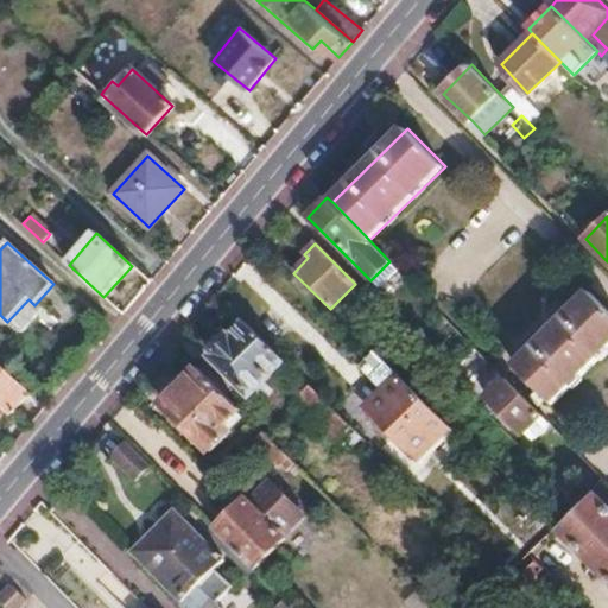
[(607,308),(591,291),(517,367),(553,404),(607,348),(607,308)]
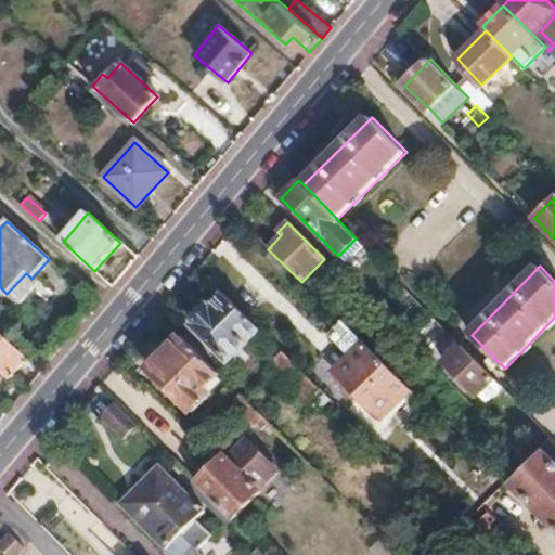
[(196,328),(185,339),(206,360),(218,349),(230,362),(262,330),(227,294),(213,308),(209,305),(195,320),(197,323),(194,325),(196,328)]
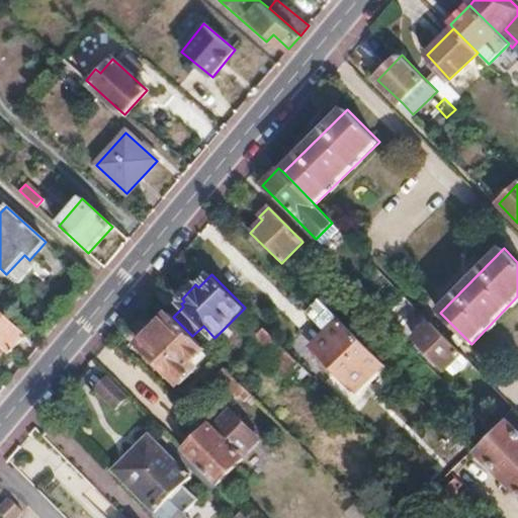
[(406,297),(401,304),(412,315),(417,310),(406,297)]
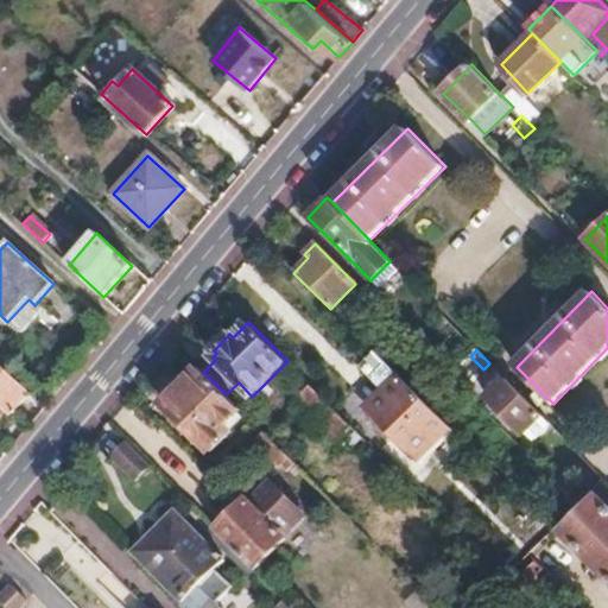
[(0,407),(10,417),(31,393),(0,363),(0,407)]
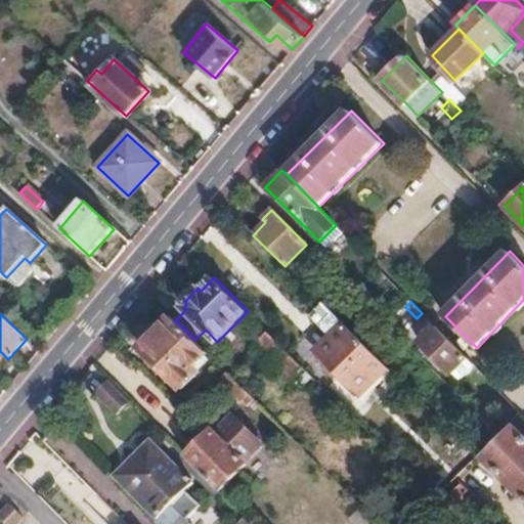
[(336,316),(323,330),(336,342),(323,354),(359,390),(385,364),(336,316)]
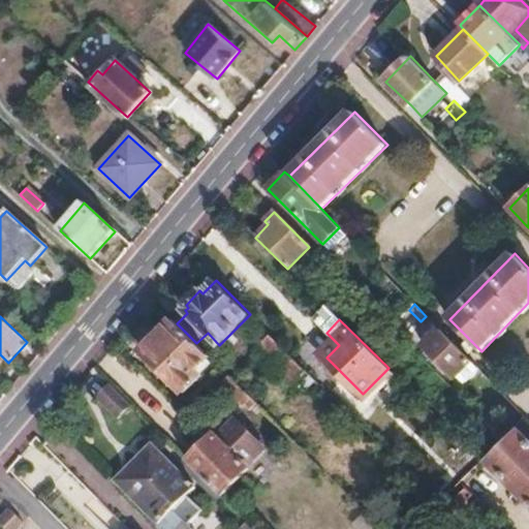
[(174,320),(143,352),(184,394),(201,375),(196,370),(211,356),(196,343),(177,323),(174,320)]
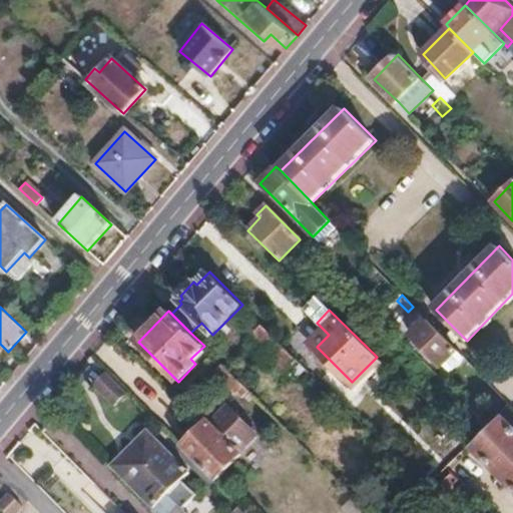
[(427,321),(412,337),(442,367),(458,352),(457,351),(427,321)]
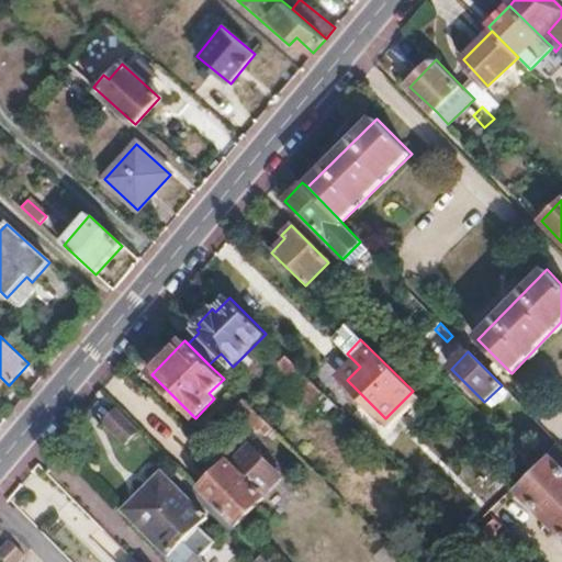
[(290,358),(280,369),(325,414),(336,404),(290,358)]
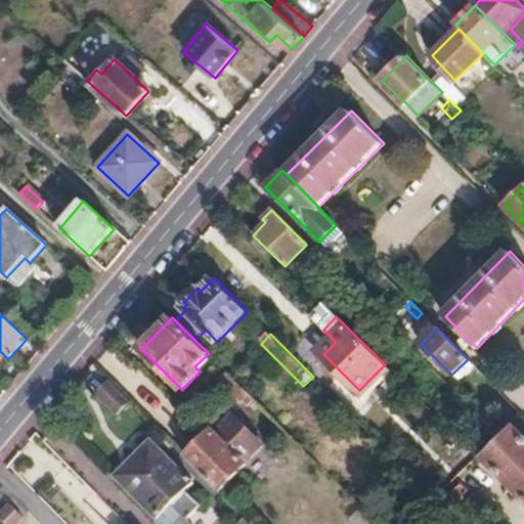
[(226,372),(219,379),(230,390),(237,382),(226,372)]
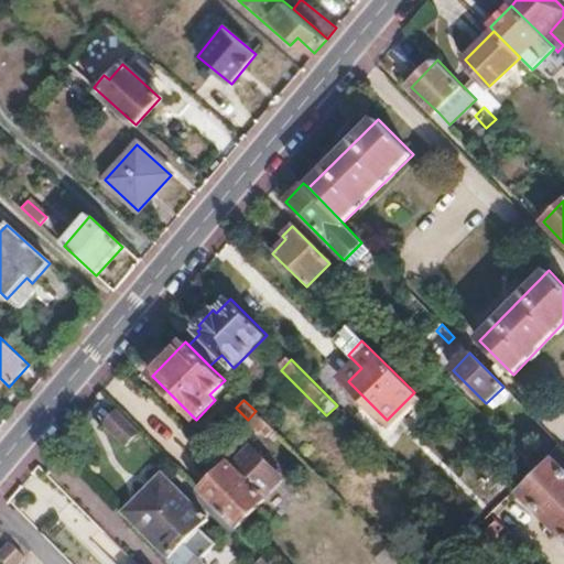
[(117,408),(104,421),(128,445),(142,432),(117,408)]
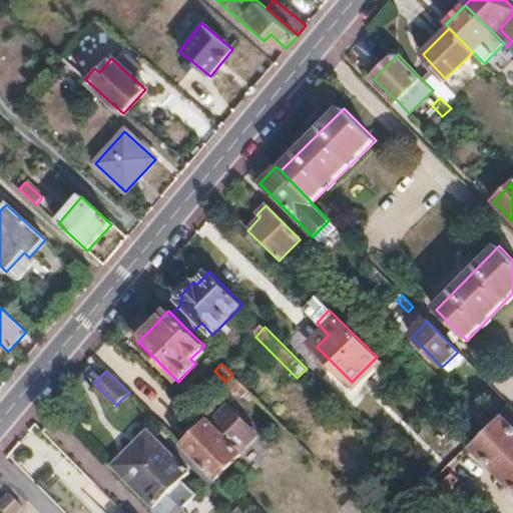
[(232,374),(225,382),(235,392),(243,385),(232,374)]
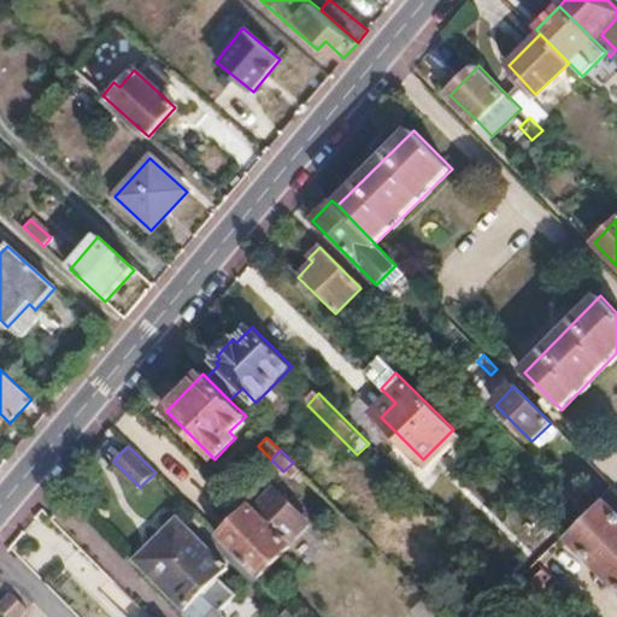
[(280,492),(263,506),(276,521),(293,505),(280,492)]
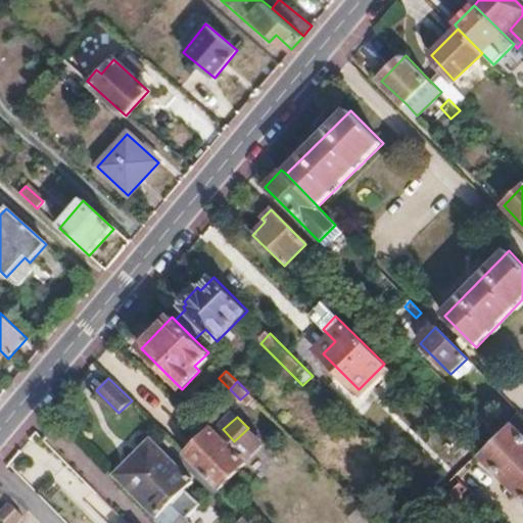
[(522,432),(517,426),(485,458),(522,496),(522,432)]
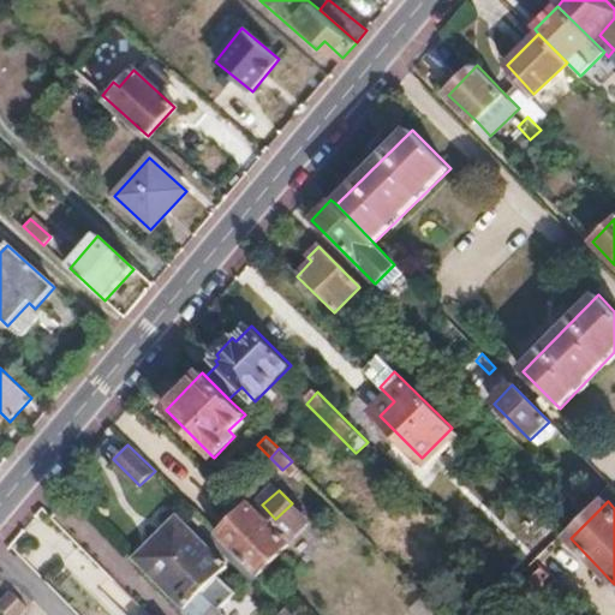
[(251,503),(219,536),(258,575),(291,543),(251,503)]
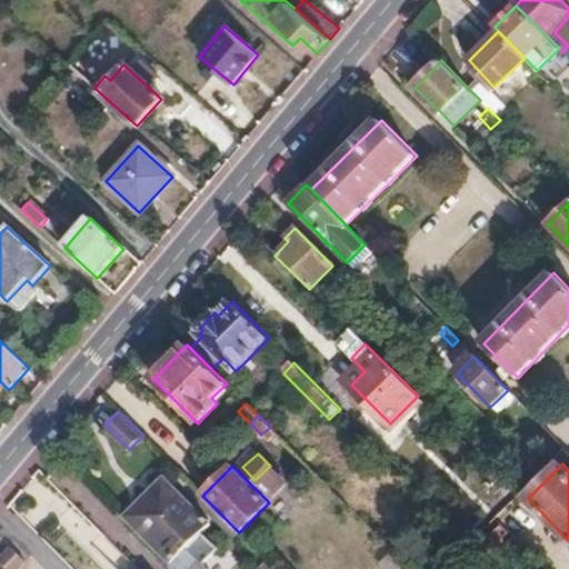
[(168,481),(129,520),(171,562),(166,567),(168,568),(206,568),(201,563),(216,549),(200,532),(210,523),(168,481)]
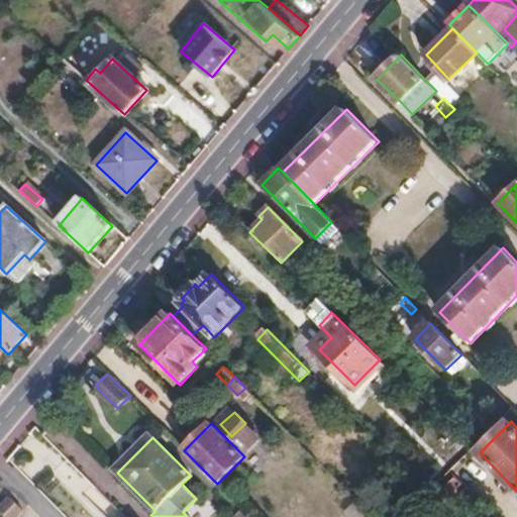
[(10,495),(0,503),(0,511),(5,516),(9,516),(20,506),(10,495)]
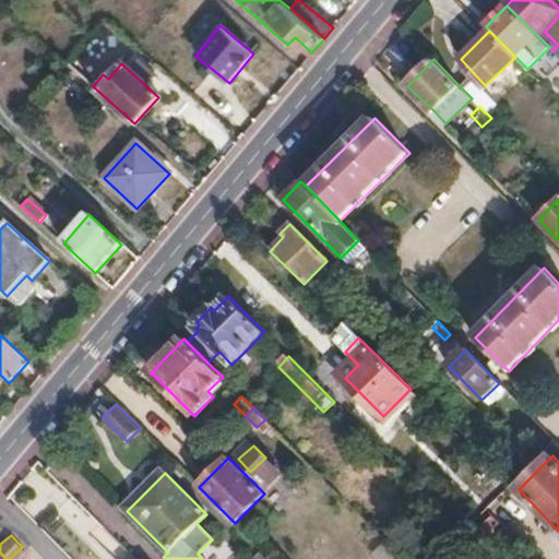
[(22,547),(10,558),(15,558),(25,550),(22,547)]
